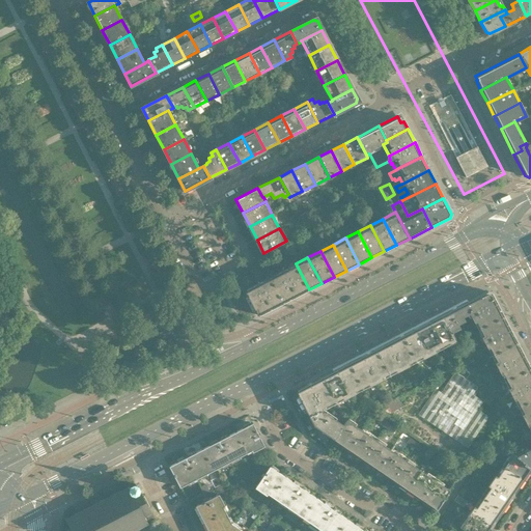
[(309,289),(296,263),(282,271),(296,297),(309,289)]
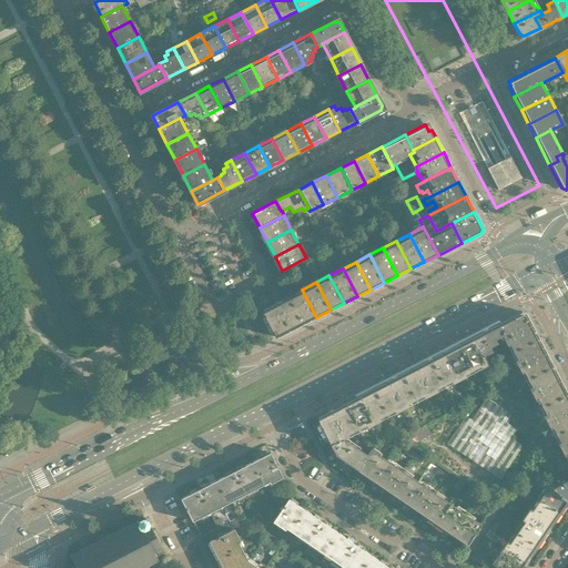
[(316,317),(302,290),(288,296),(303,324),(316,317)]
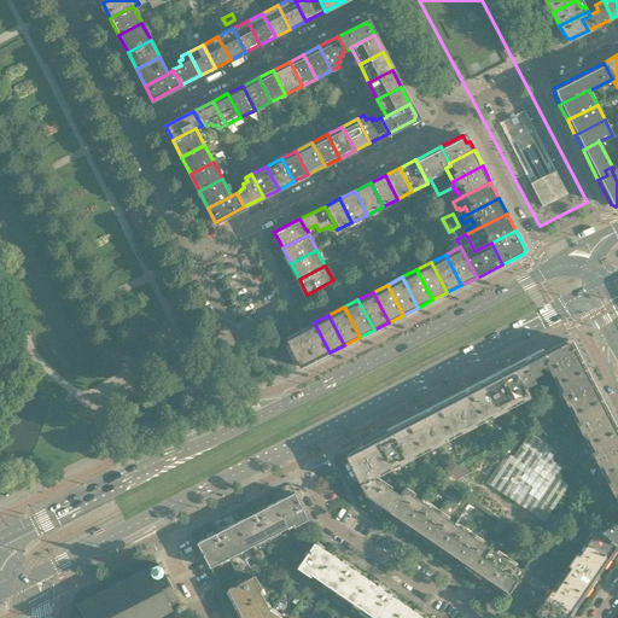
[(330,353),(314,322),(299,330),(315,360),(330,353)]
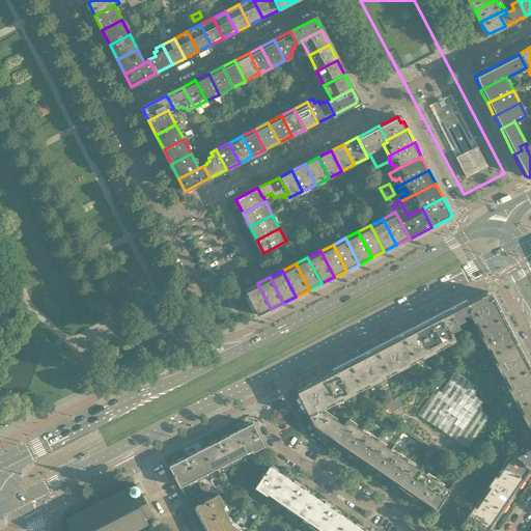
[(271,309),(257,283),(246,289),(247,290),(245,291),(257,315),(258,314),(259,315),(271,309)]
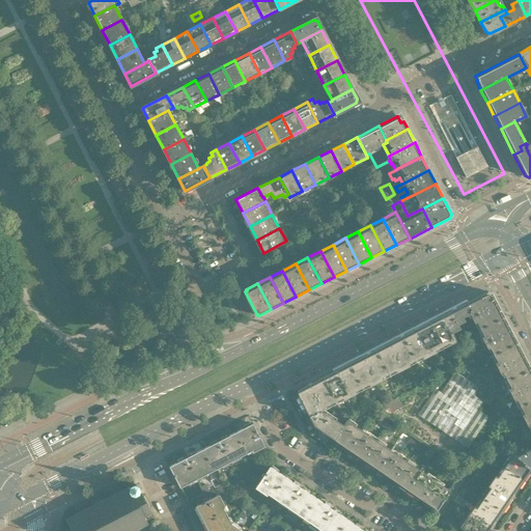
[(487,291),(466,303),(470,310),(469,314),(466,315),(468,319),(471,317),(497,304),(492,292),(487,291)]
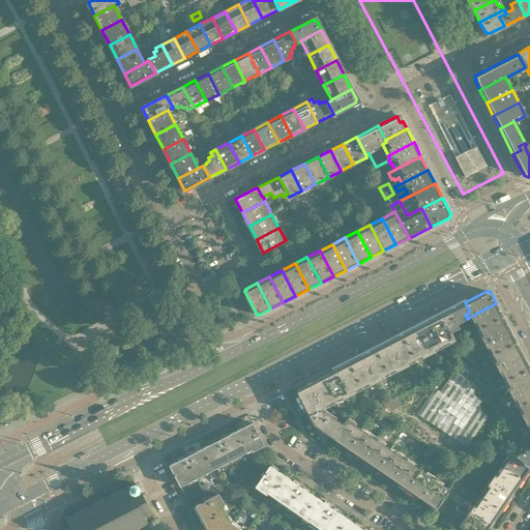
[(462,334),(459,328),(457,324),(462,321),(460,317),(465,315),(468,314),(469,310),(465,302),(440,315),(449,332),(452,339),(462,334)]
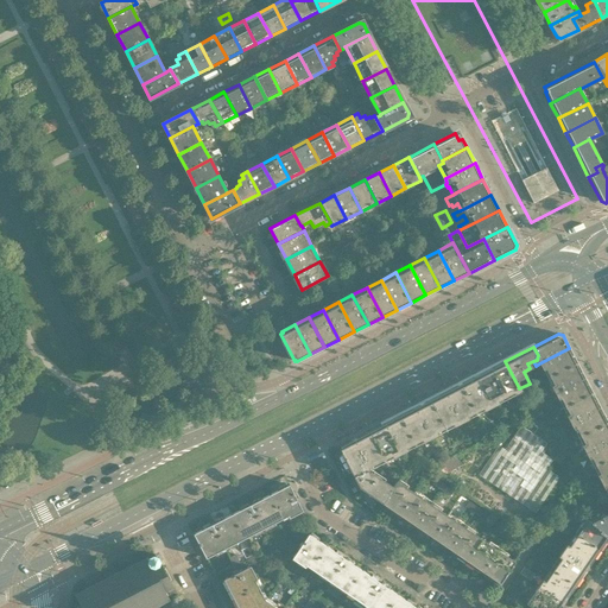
[(170,360),(181,354),(178,348),(166,354),(170,360)]
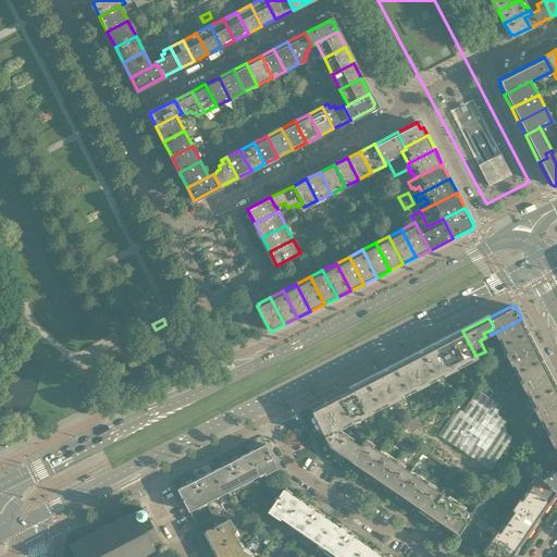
[(521,319),(494,333),(500,346),(528,331),(521,319)]
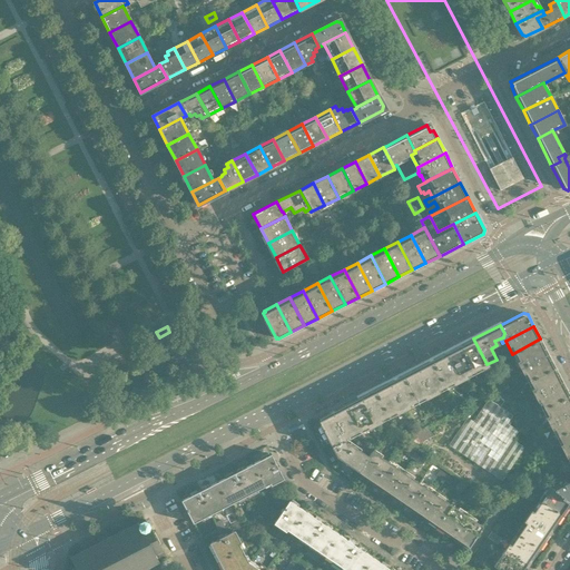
[(473,338),(460,345),(474,373),(488,366),(487,364),(483,357),(473,338)]
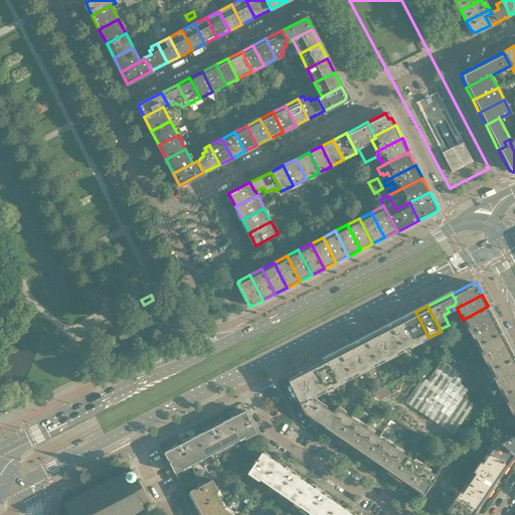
[(488,306),(463,320),(470,332),(495,319),(488,306)]
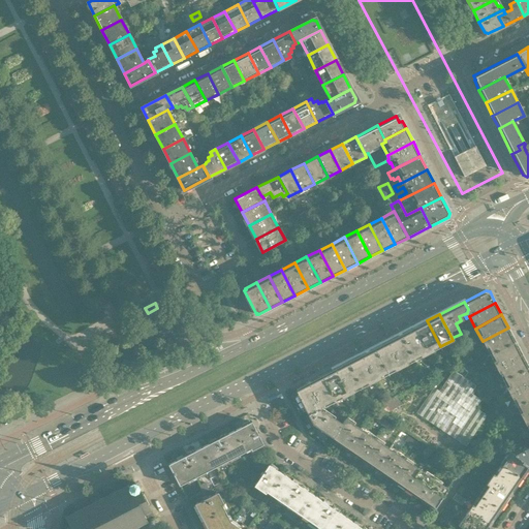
[(427,320),(413,328),(427,353),(440,346),(427,320)]
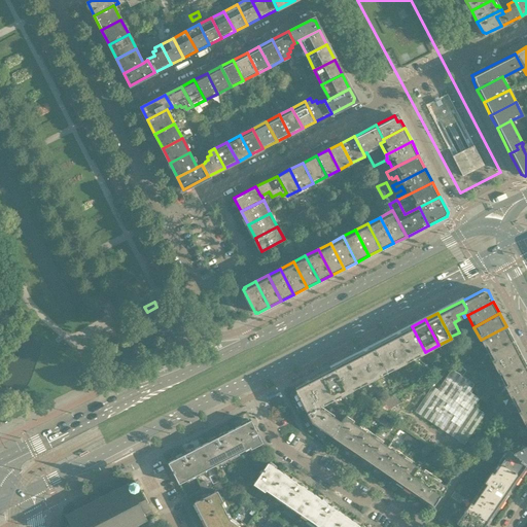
[(412,326),(398,334),(412,359),(425,352),(412,326)]
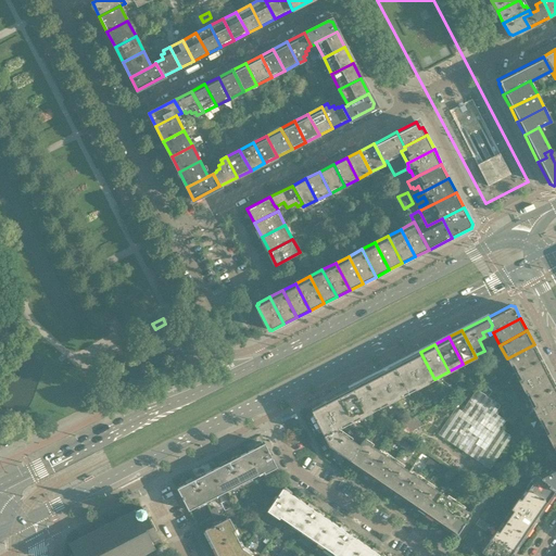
[(534,344),(507,358),(514,373),(541,358),(534,344)]
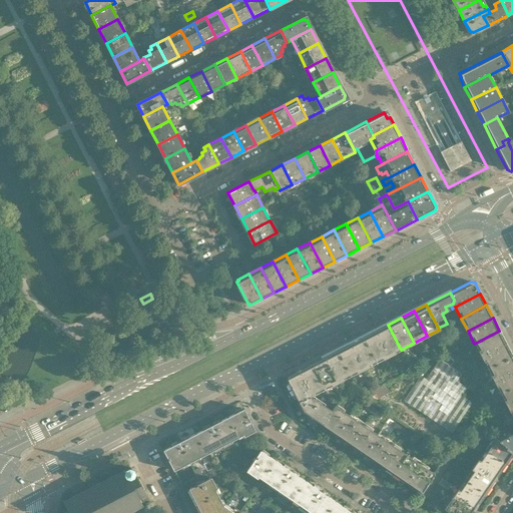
[(388,325),(375,331),(388,357),(401,350),(388,325)]
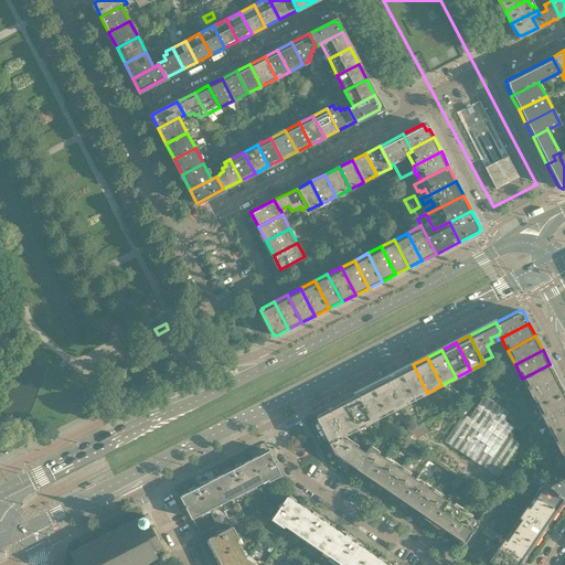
[(413,364),(398,372),(413,400),(427,393),(413,364)]
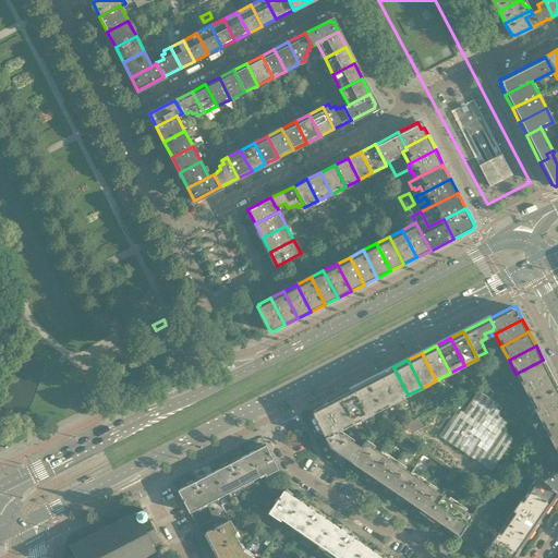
[(543,360),(516,374),(523,387),(550,373),(543,360)]
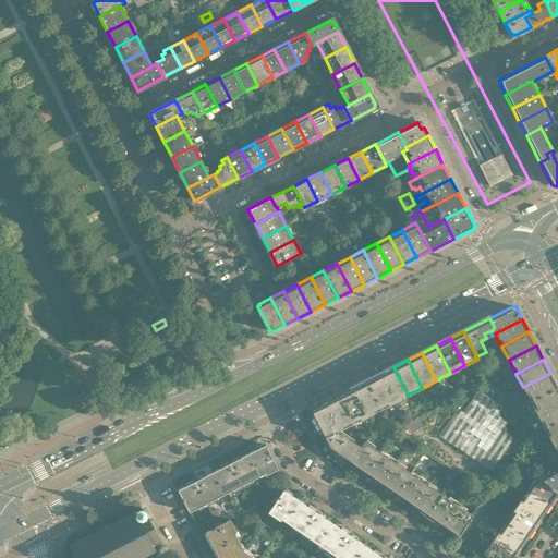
[(393,367),(380,375),(395,402),(408,395),(393,367)]
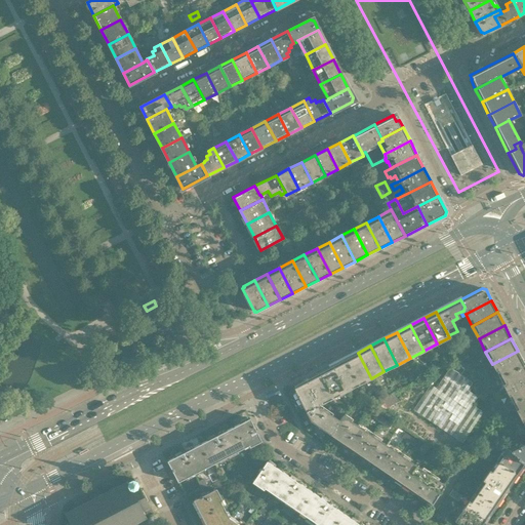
[(518,351),(492,364),(498,376),(524,363),(518,351)]
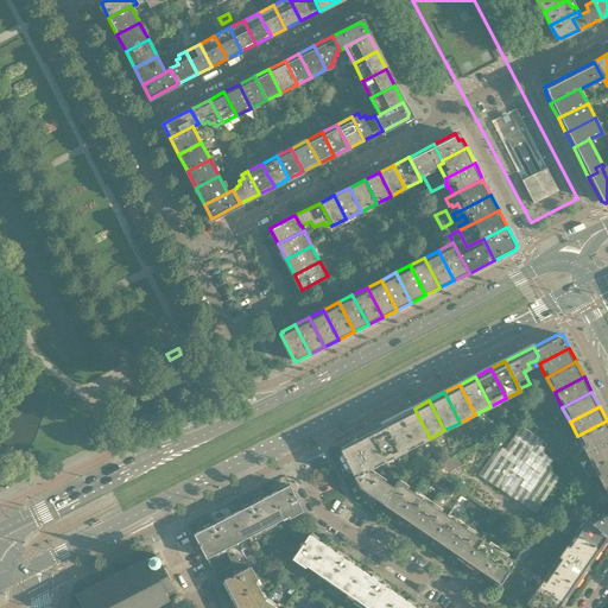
[(415,409),(399,416),(415,445),(430,438),(415,409)]
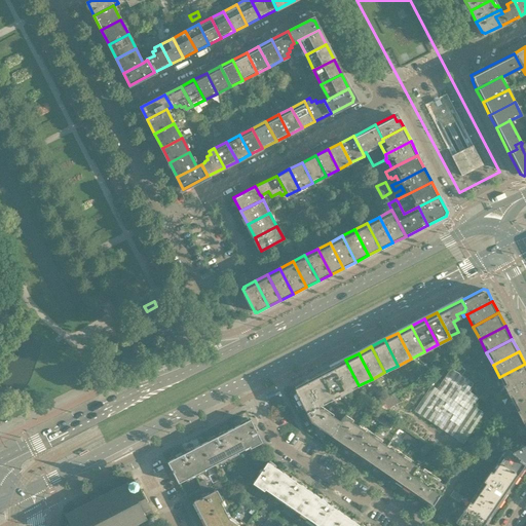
[(345,360),(332,367),(345,392),(359,385),(345,360)]
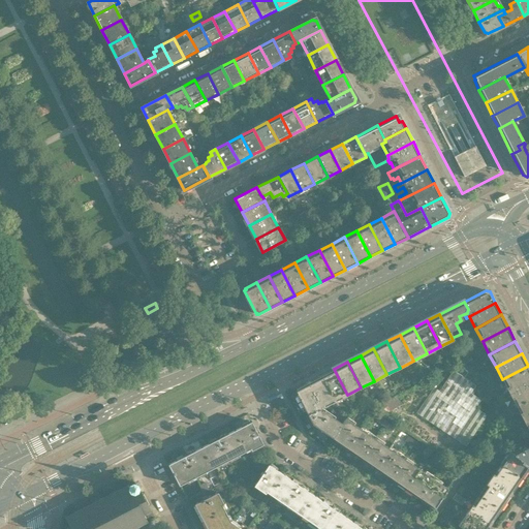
[(528,368),(528,366),(502,379),(508,393),(528,381),(528,368)]
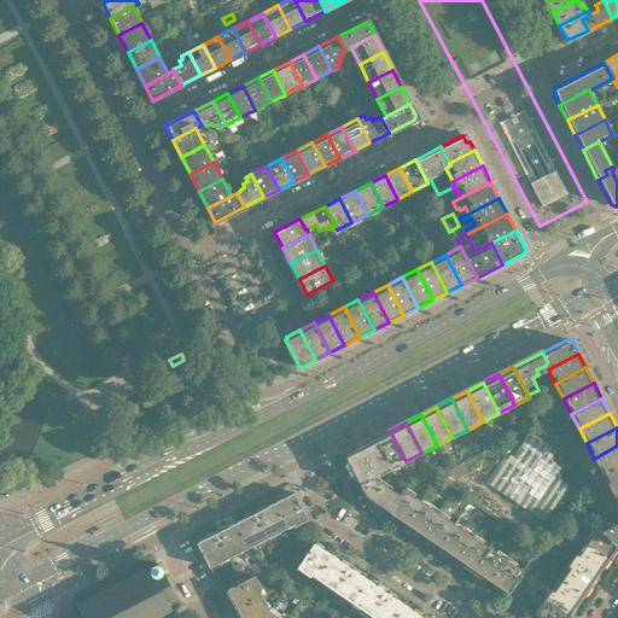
[(390,431),(374,438),(391,470),(406,461),(390,431)]
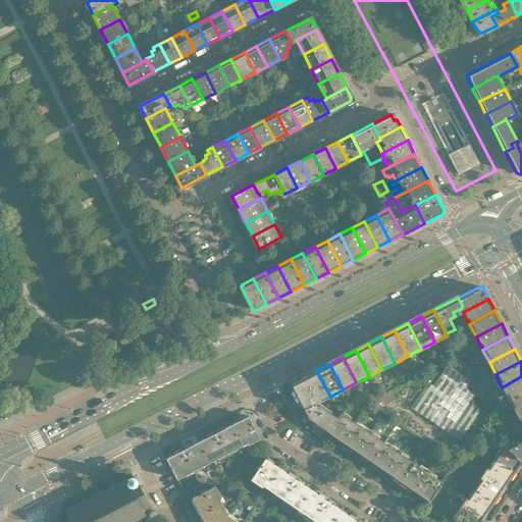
[(427,418),(449,433),(474,396),(464,388),(469,380),(447,366),(421,404),(432,411),(427,418)]
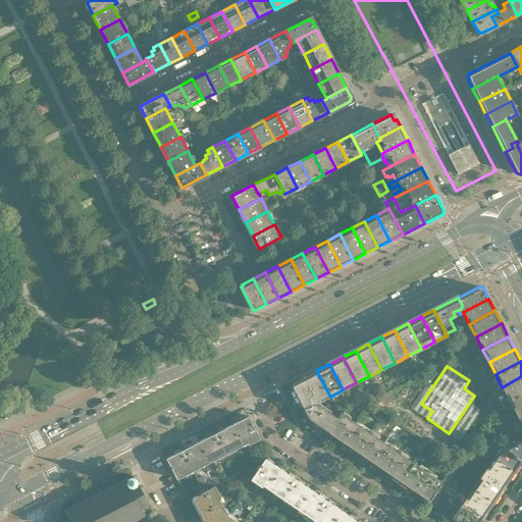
[(316,370),(304,377),(316,401),(317,400),(319,403),(330,397),(316,370)]
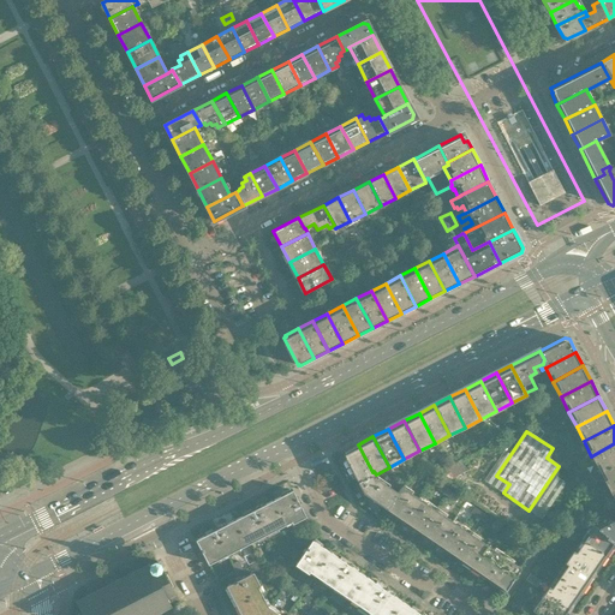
[(614,443),(591,457),(599,471),(614,463),(614,443)]
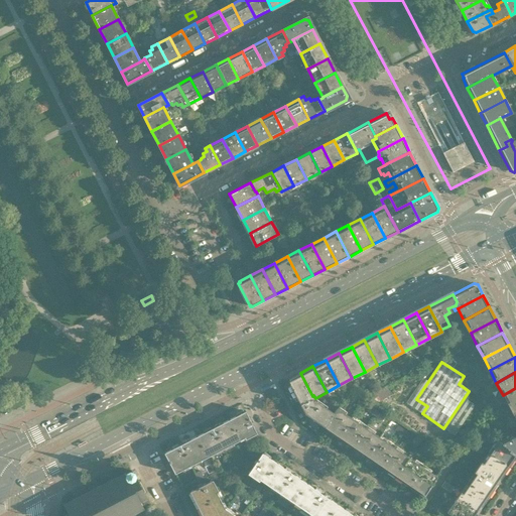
[(300,373),(288,379),(289,380),(288,381),(300,405),(311,400),(312,396),(300,373)]
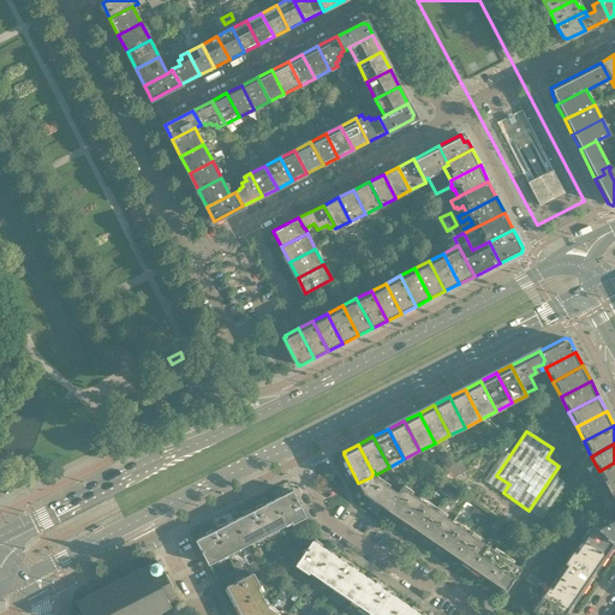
[(446,482),(466,471),(460,461),(437,473),(440,477),(446,482)]
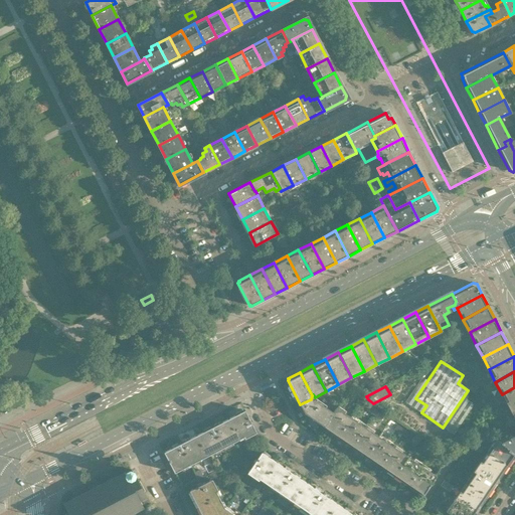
[(514,387),(502,394),(508,407),(514,403),(514,387)]
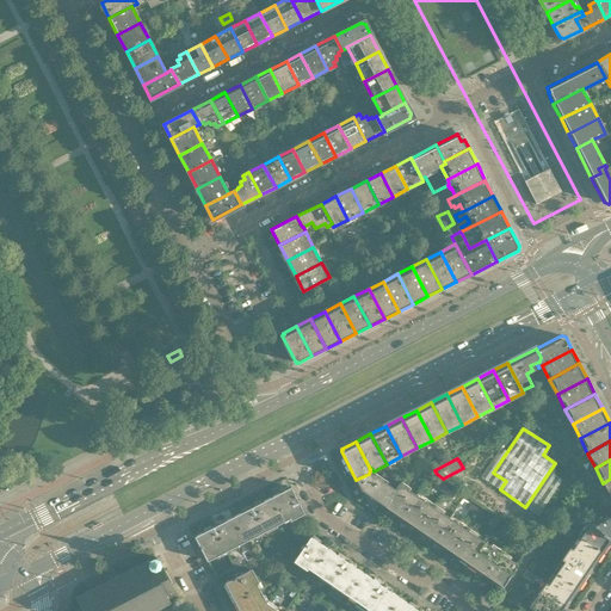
[(371,477),(369,474),(356,480),(360,489),(384,506),(394,492),(374,477),(371,477)]
